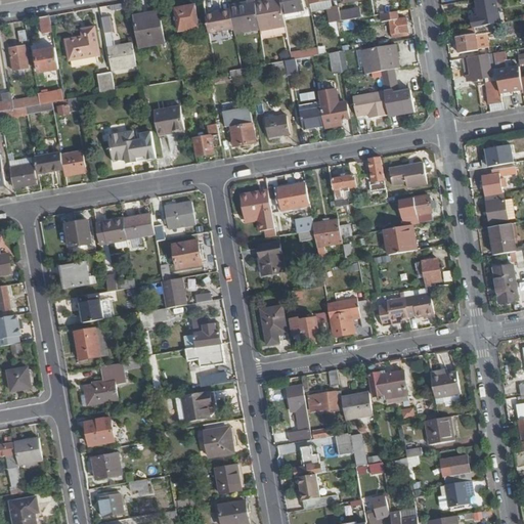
[(254,3),(253,0),(244,0),(245,3),(228,5),(229,9),(232,29),(232,33),(258,29),(254,3)]
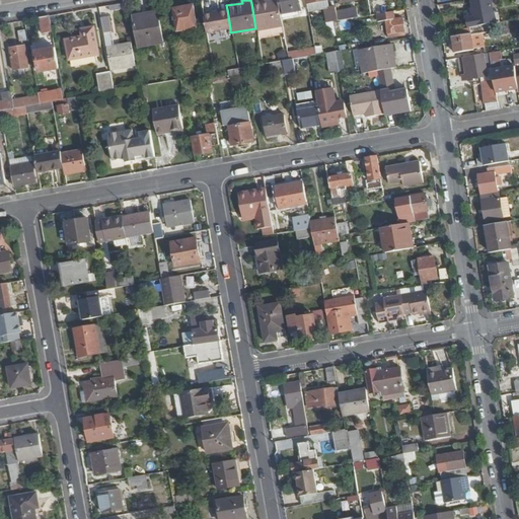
[(280,15),(277,0),(267,0),(251,3),(255,28),(255,29),(282,26),(280,15)]
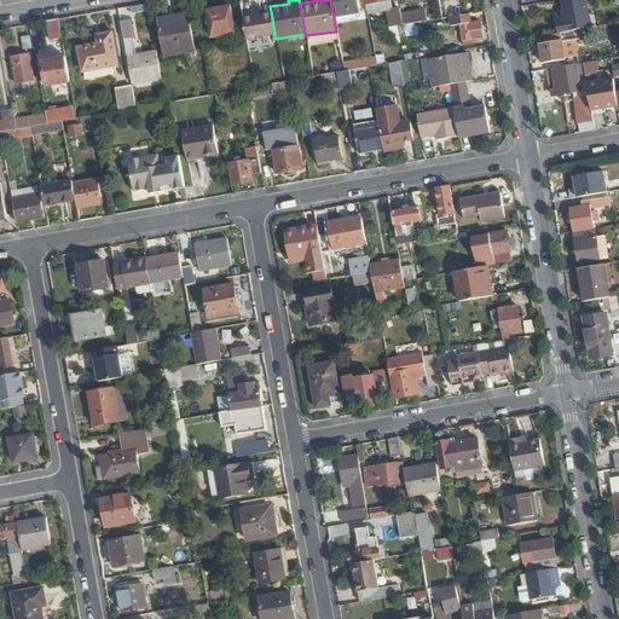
[(359,15),(357,0),(330,0),(334,18),(359,15)]
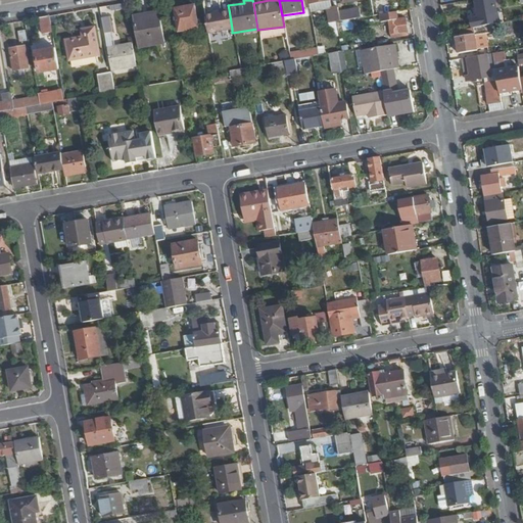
[(501,22),(496,0),(474,0),(477,16),(471,18),(473,28),(501,22)]
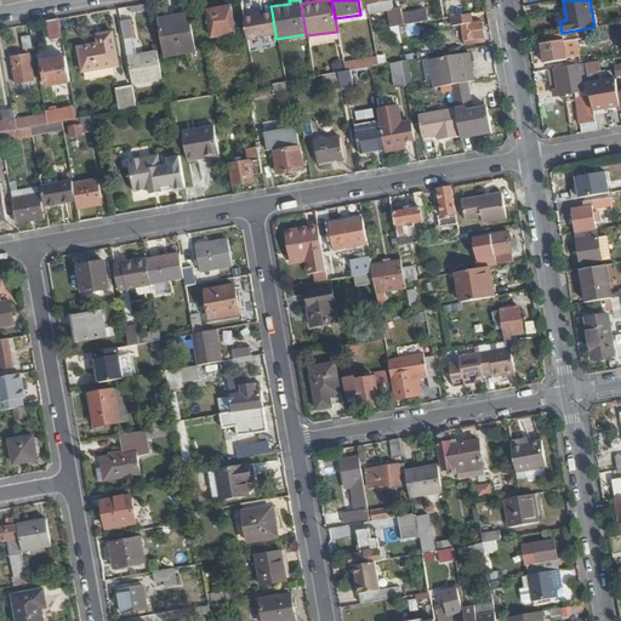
[(233,33),(229,7),(206,11),(210,38),(233,33)]
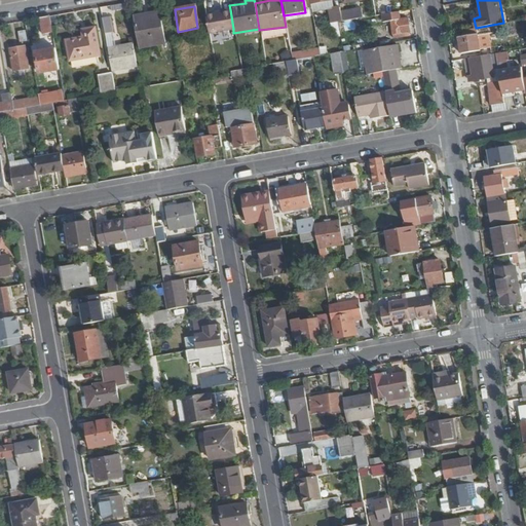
[(233,29),(230,9),(221,10),(221,12),(205,14),(209,33),(233,29)]
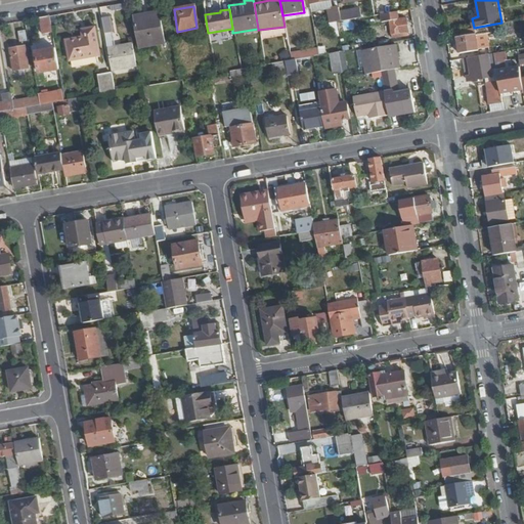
[(360,18),(359,9),(339,12),(340,22),(360,18)]
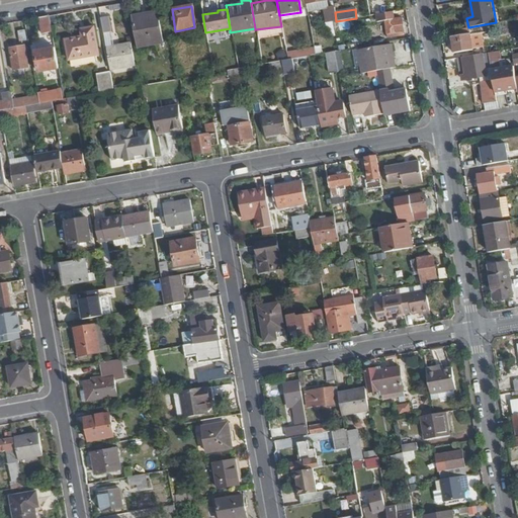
[(162,42),(157,12),(133,16),(138,51),(152,49),(152,44),(162,42)]
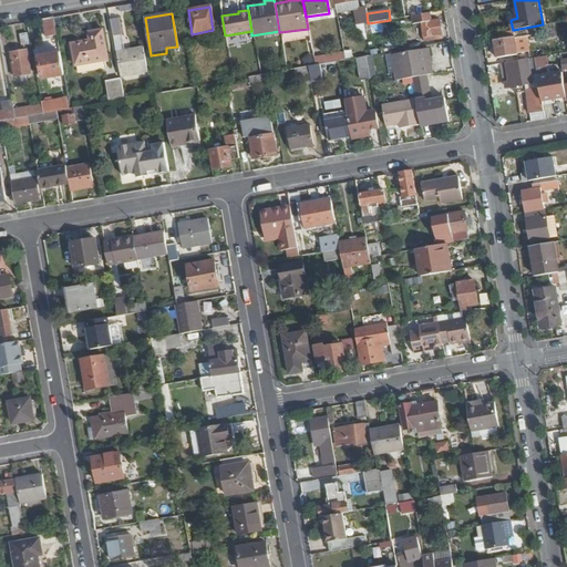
[(430,21),(429,13),(411,17),(412,24),(421,23),(424,42),(432,41),(432,35),(442,33),(440,20),(430,21)]
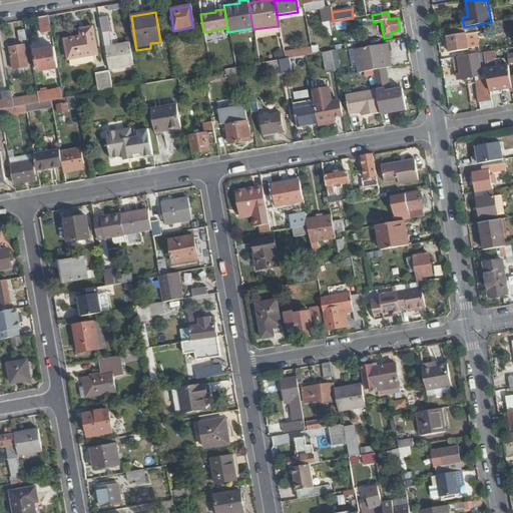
[(50,31),(47,16),(37,18),(39,33),(50,31)]
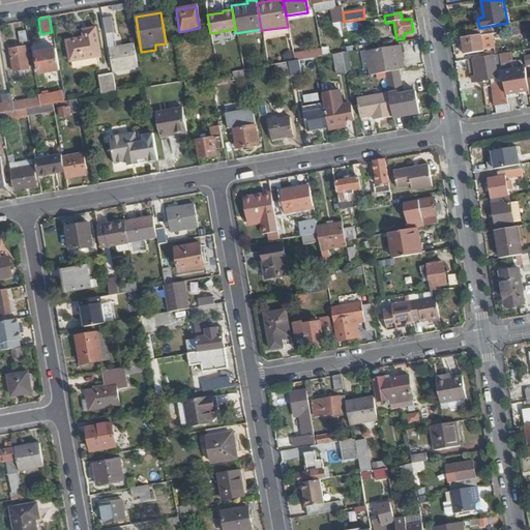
[(113,32),(110,17),(102,19),(105,33),(113,32)]
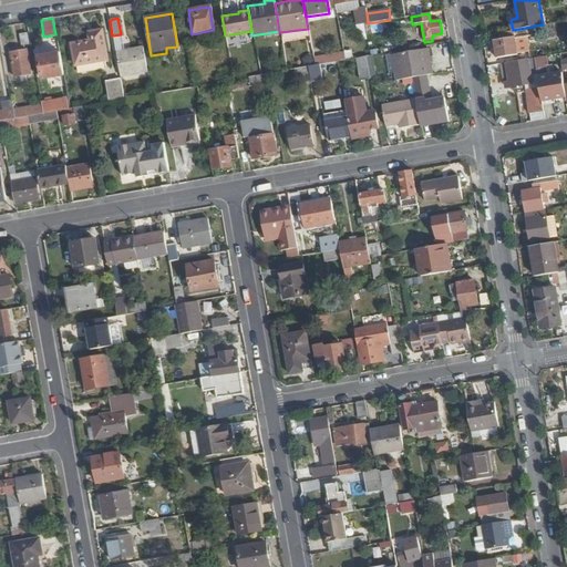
[(106,60),(101,29),(83,32),(84,40),(71,42),(74,65),(106,60)]
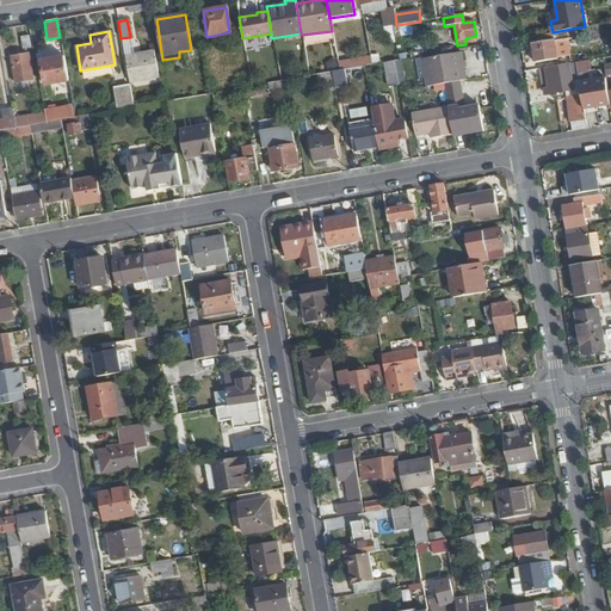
[(24,48),(34,47),(31,35),(23,36),(24,48)]
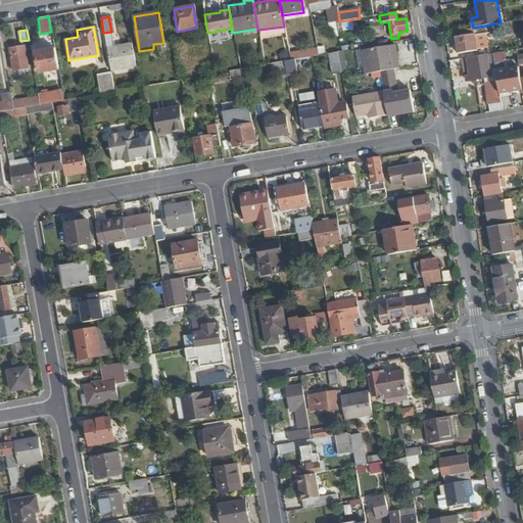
[(478,50),(475,32),(456,35),(459,53),(478,50)]
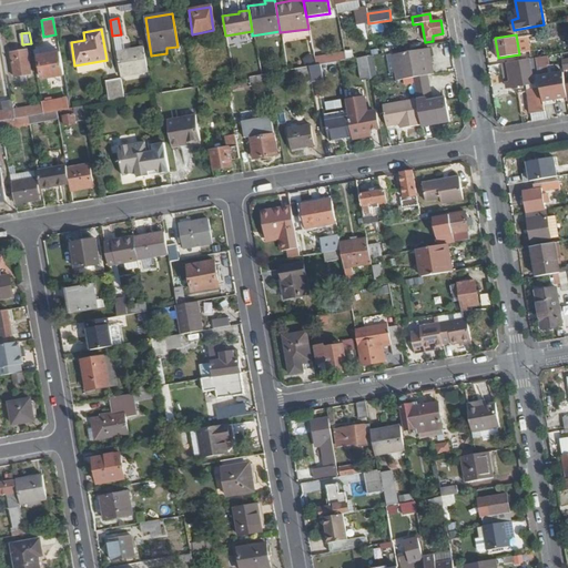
[(146,71),(142,48),(115,52),(119,75),(146,71)]
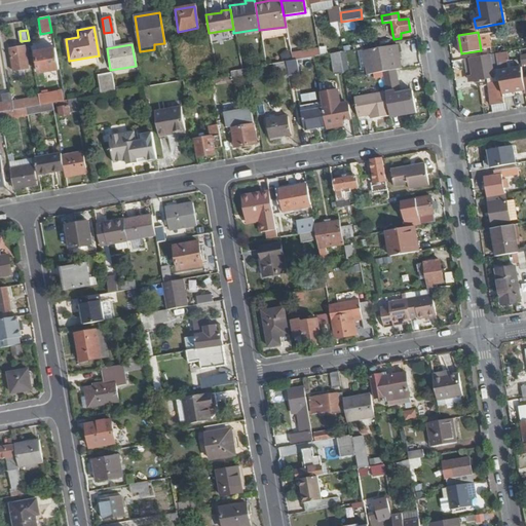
[(402,68),(398,45),(366,50),(368,65),(365,66),(367,74),(381,72),(397,69),(402,68)]
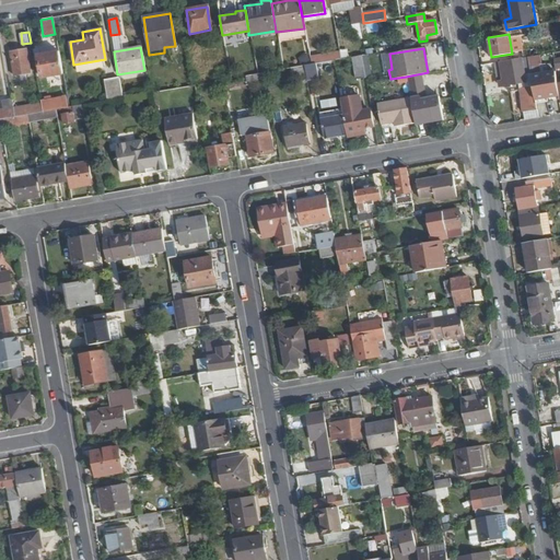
[(31,73),(25,49),(10,51),(14,76),(19,76),(19,79),(25,78),(25,74),(31,73)]
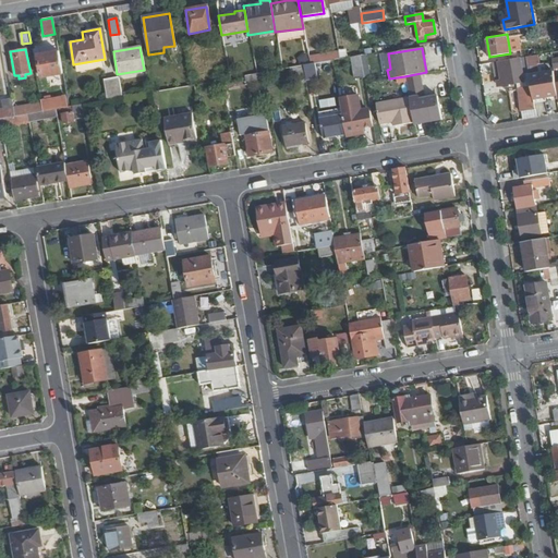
[(312,63),(341,59),(340,50),(311,55),(312,63)]
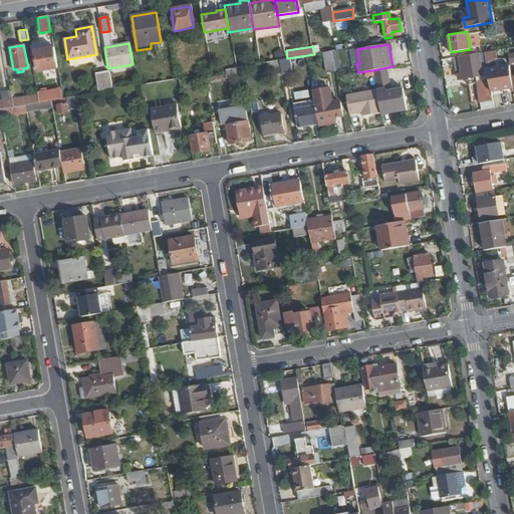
[(56,68),(53,48),(35,51),(38,71),(56,68)]
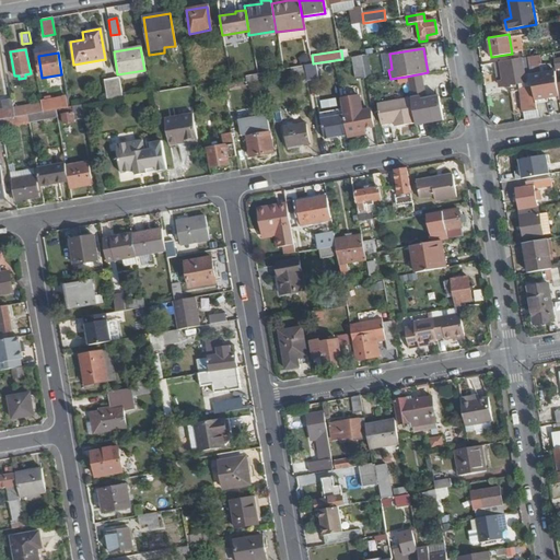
[(365,73),(362,55),(352,57),(357,79),(365,77),(365,73)]
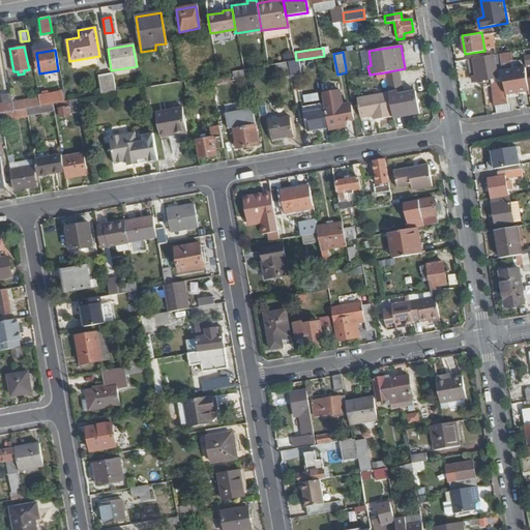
[(527,79),(525,68),(511,70),(507,52),(500,54),(503,68),(505,81),(507,98),(523,95),(522,91),(529,89),(527,79)]
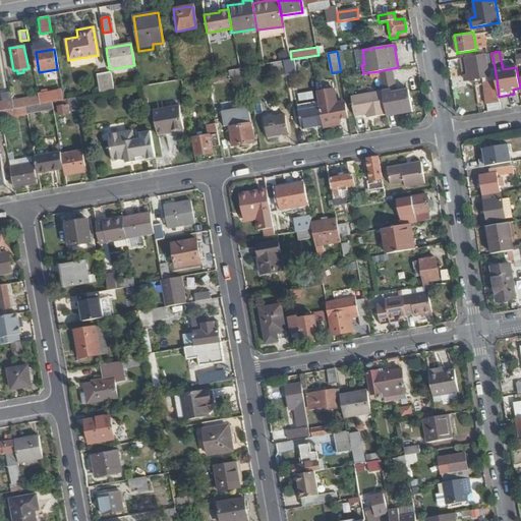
[(495,67),(491,53),(467,57),(470,74),(466,75),(467,79),(489,75),(488,68),(495,67)]
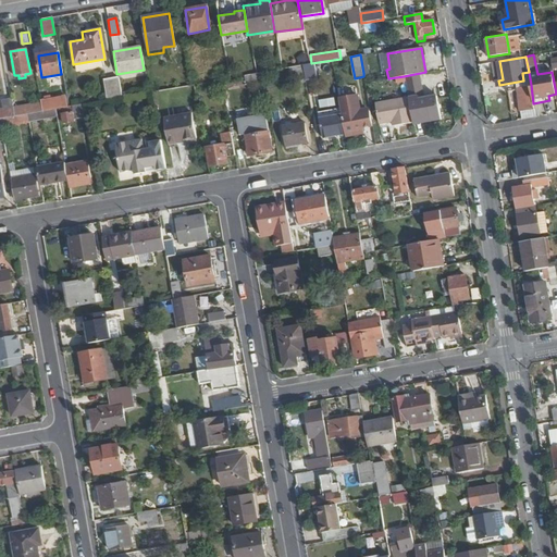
[(314,77),(312,63),(302,65),(305,79),(314,77)]
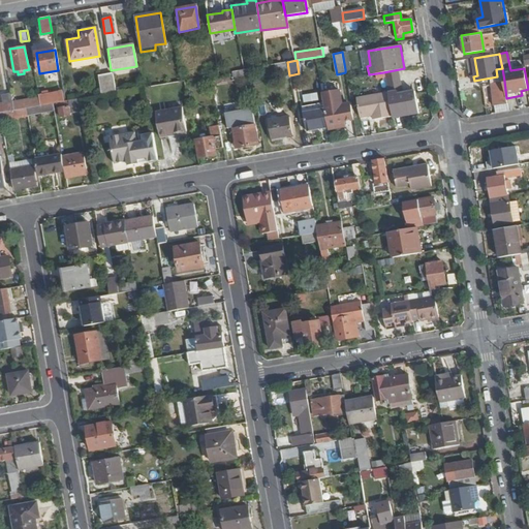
[(288,75),(285,62),(273,64),(275,78),(288,75)]
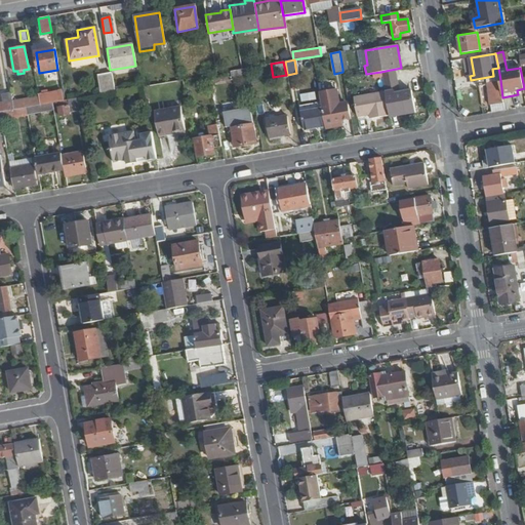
[(416,113),(412,90),(395,93),(395,90),(399,89),(396,69),(380,72),(385,90),(389,115),(389,117),(416,113)]
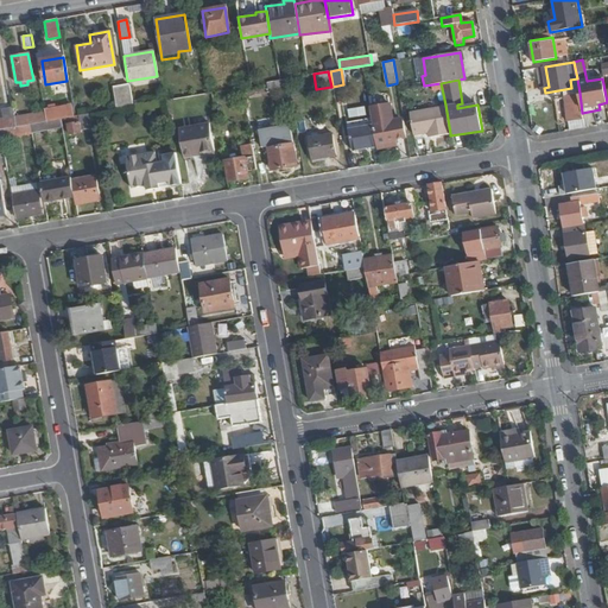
[(132,106),(128,86),(113,88),(116,108),(132,106)]
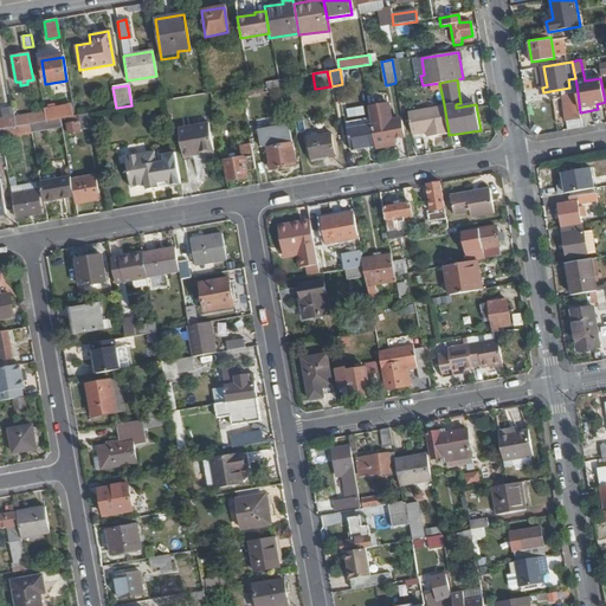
[(580,113),(578,92),(561,95),(561,98),(565,121),(567,121),(568,130),(584,128),(580,113)]
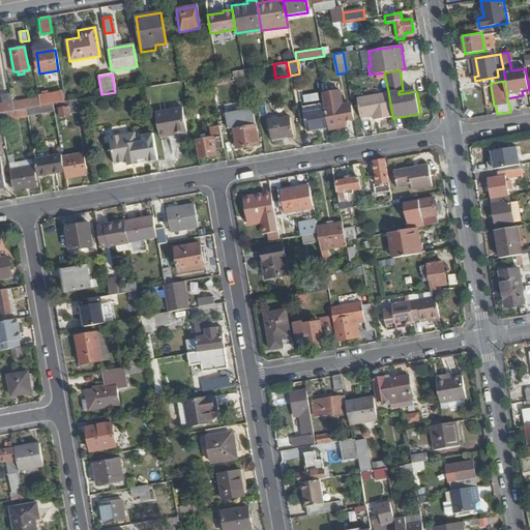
[(392,116),(388,91),(356,96),(359,116),(372,114),(373,119),(392,116)]
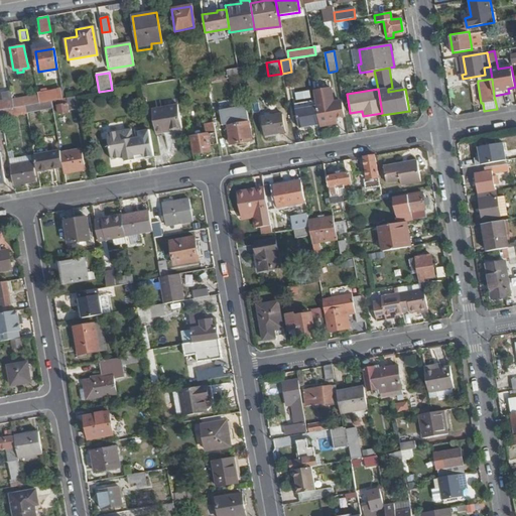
[(12,100),(10,91),(1,92),(2,101),(0,101),(0,109),(13,108),(12,100)]
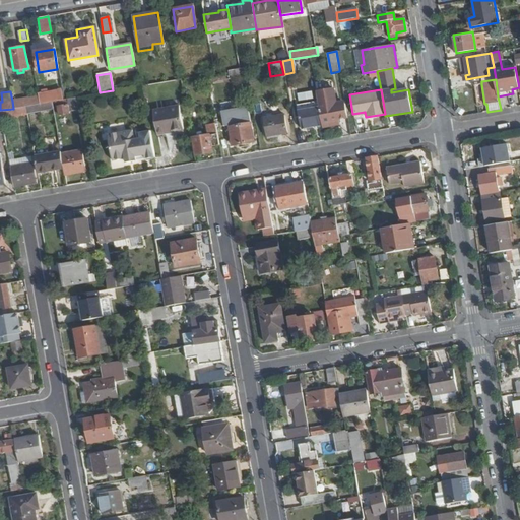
[(299,93),(300,102),(315,99),(314,91),(299,93)]
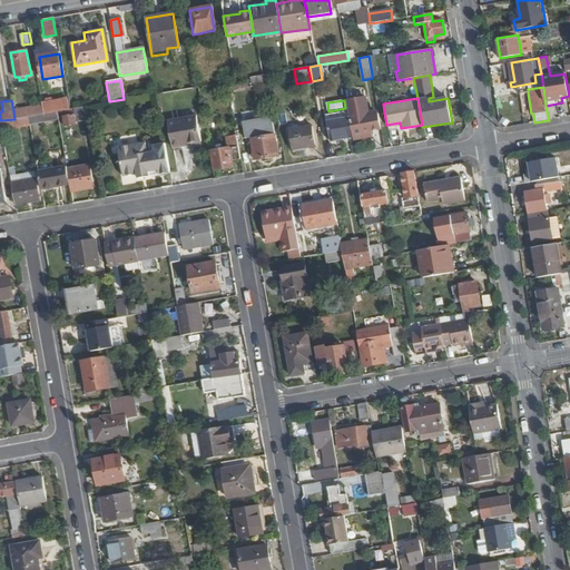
[(69,109),(67,101),(40,105),(41,114),(69,109)]
